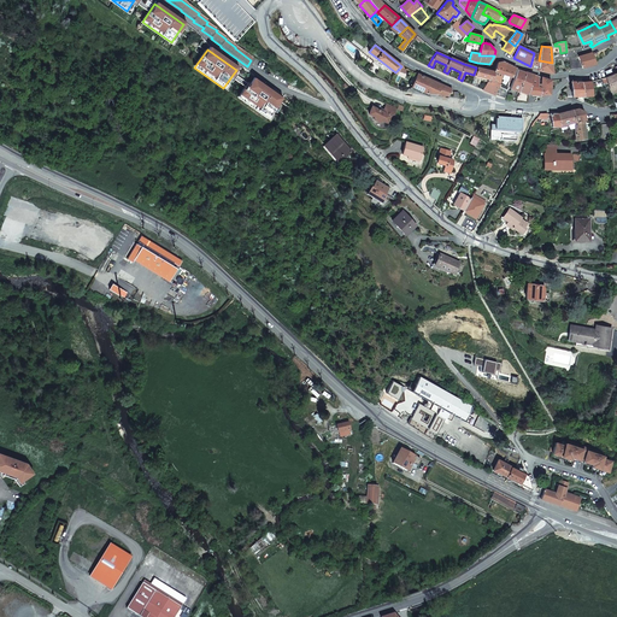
[(586,65),(594,63),(591,52),(588,53),(585,54),(582,56),(577,57),(582,66),(582,68),(586,66),(586,65)]
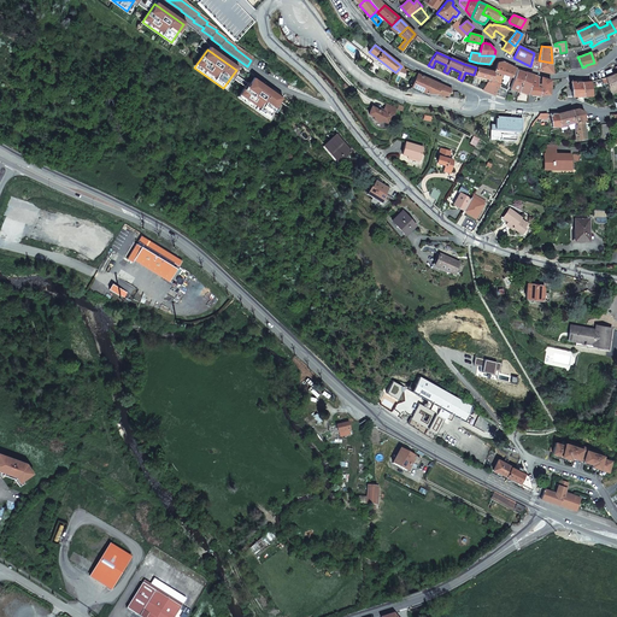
[(539,60),(540,53),(534,53),(530,66),(539,68),(539,60)]
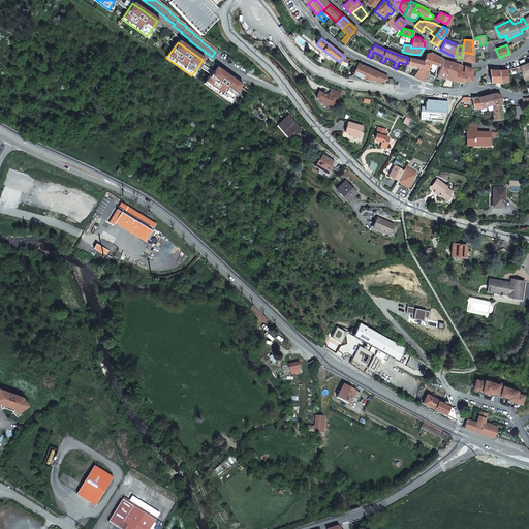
[(490,58),(499,57),(495,49),(488,50),(490,58)]
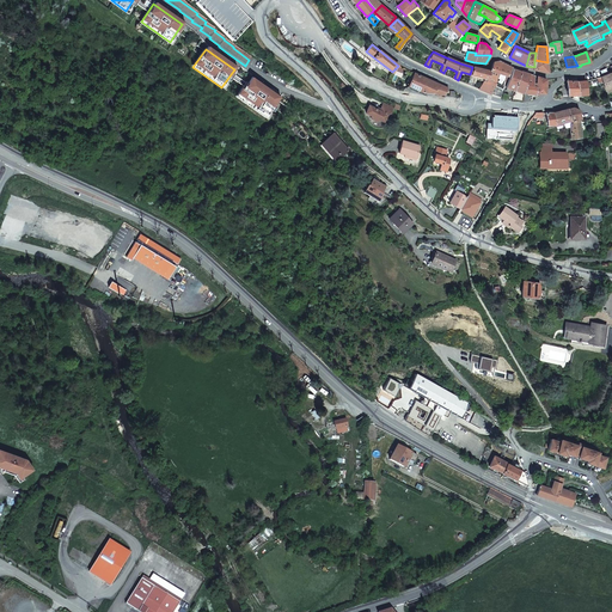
[(534,67),(549,72),(548,62),(534,60),(534,67)]
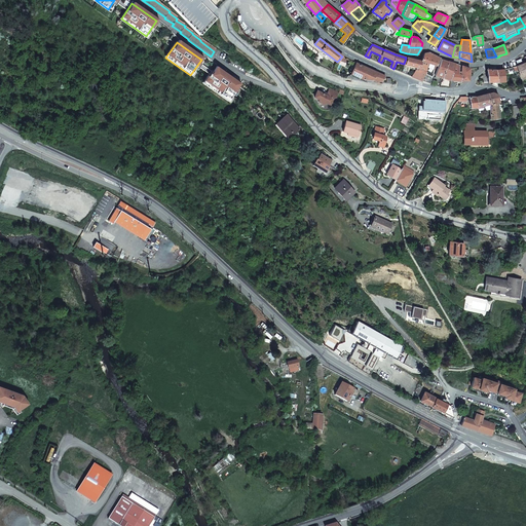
[(423,53),(421,61),(428,63),(433,64),(436,65),(440,58),(429,52),(428,52),(427,52),(426,52),(425,52),(424,53),(423,53)]
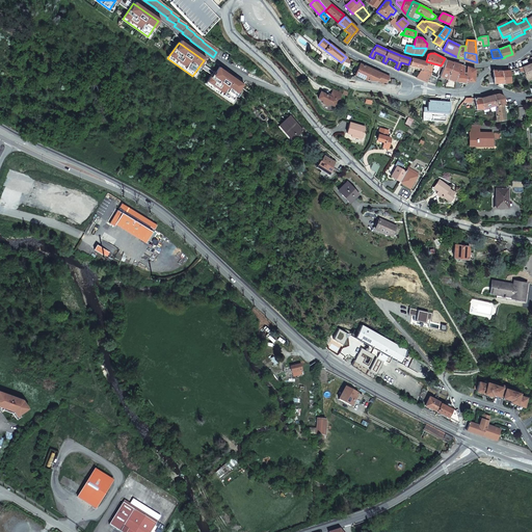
[(426,61),(410,58),(408,64),(406,73),(405,74),(410,76),(414,67),(423,69),(426,61)]
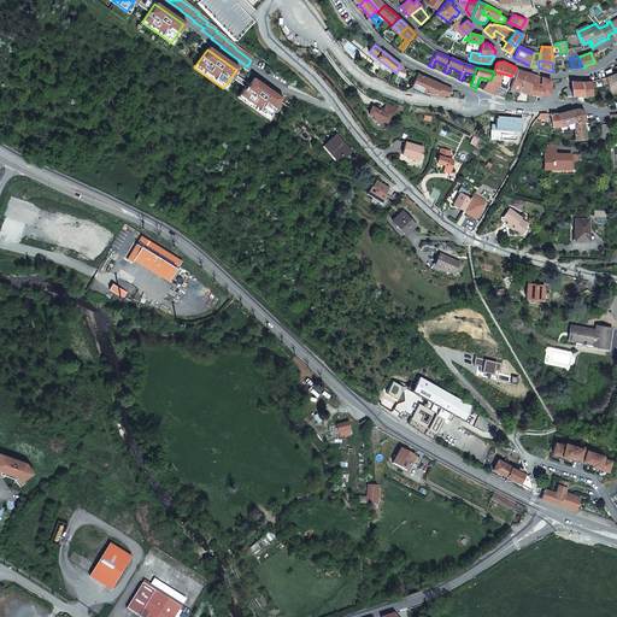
[(375,77),(391,84),(394,76),(378,69),(375,77)]
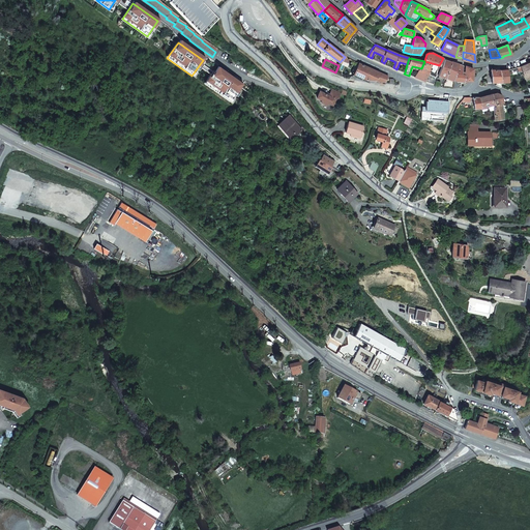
[(435,84),(441,86),(445,78),(450,61),(444,59),(435,84)]
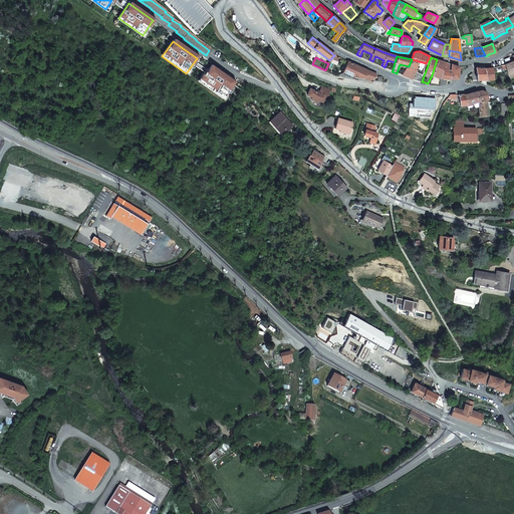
[(412,59),(409,66),(414,68),(417,69),(419,61),(412,59)]
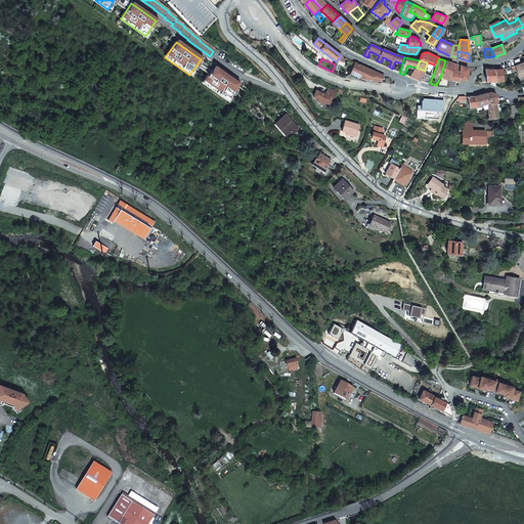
[(441,77),(438,86),(447,87),(448,80),(451,62),(445,60),(440,77),(441,77)]
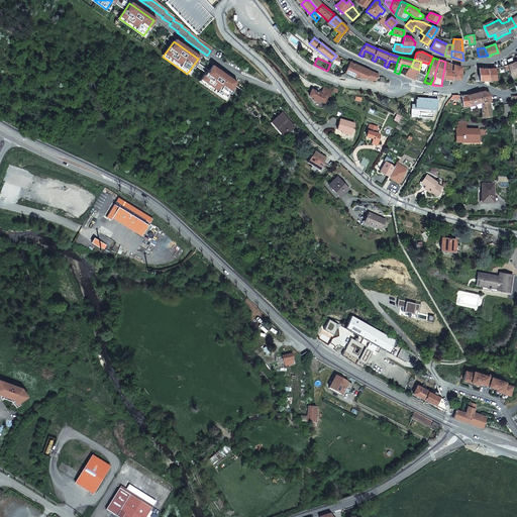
[(379,75),(349,62),(344,73),(357,79),(375,80),(377,76),(379,75)]
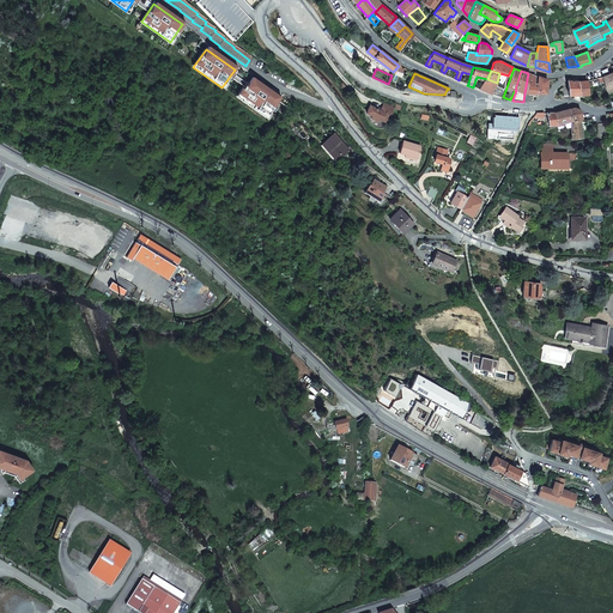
[(534,76),(528,73),(525,93),(534,93),(535,86),(533,86),(534,76)]
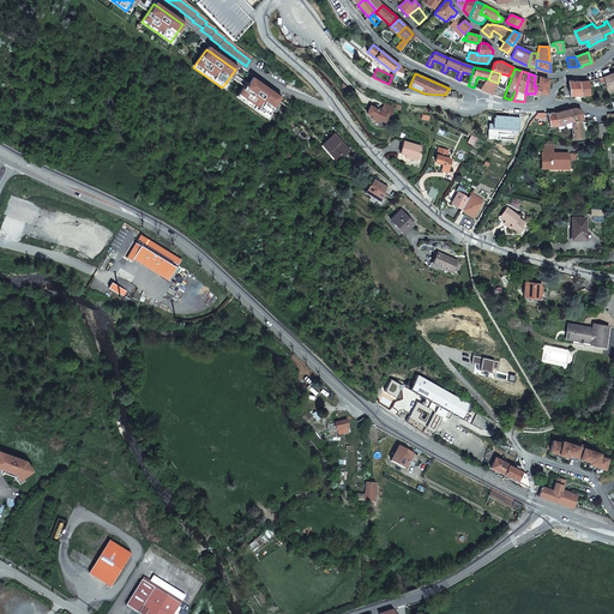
[(605,82),(607,89),(613,86),(613,73),(611,74),(605,77),(603,78),(605,82)]
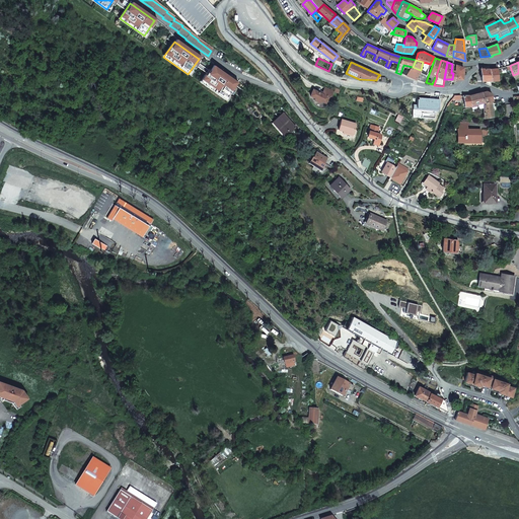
[(453,73),(452,79),(461,79),(463,67),(455,65),(453,73)]
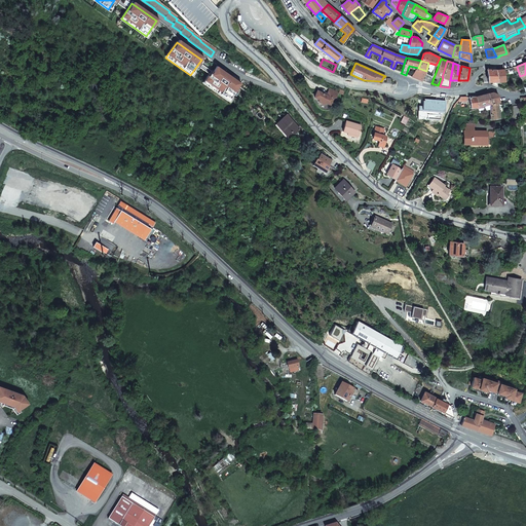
[(416,69),(411,77),(429,83),(434,74),(426,71),(423,70),(418,68),(418,70),(416,69)]
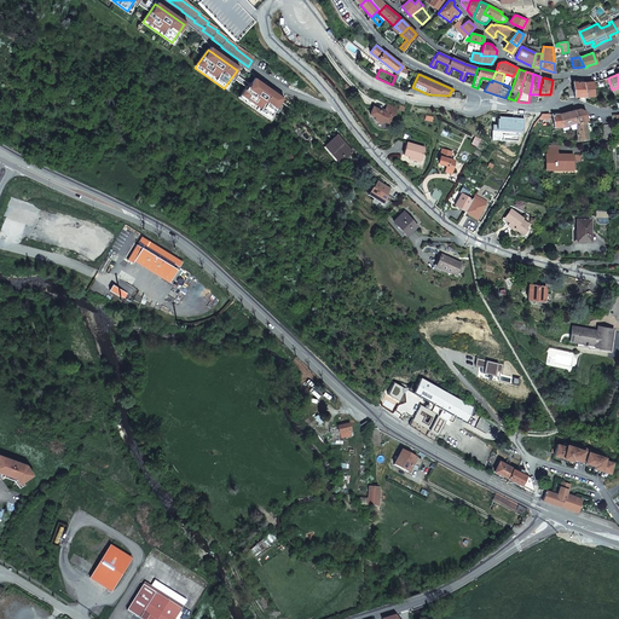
[(252,81),(239,99),(267,120),(281,102),(252,81)]
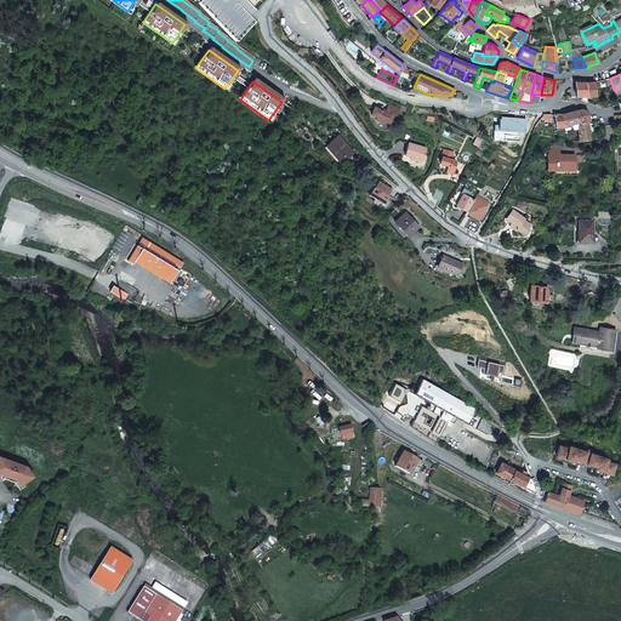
[(594,83),(586,83),(575,83),(575,89),(570,90),(570,97),(576,97),(581,97),(581,101),(584,101),(587,102),(586,97),(594,96),(594,83)]
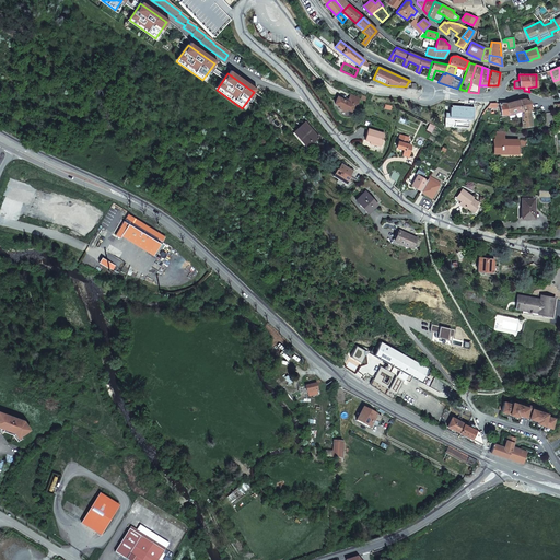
[(346,111),(351,113),(354,106),(357,107),(360,100),(351,95),(348,101),(345,100),(343,101),(338,98),(335,105),(339,107),(338,109),(345,113),(346,111)]
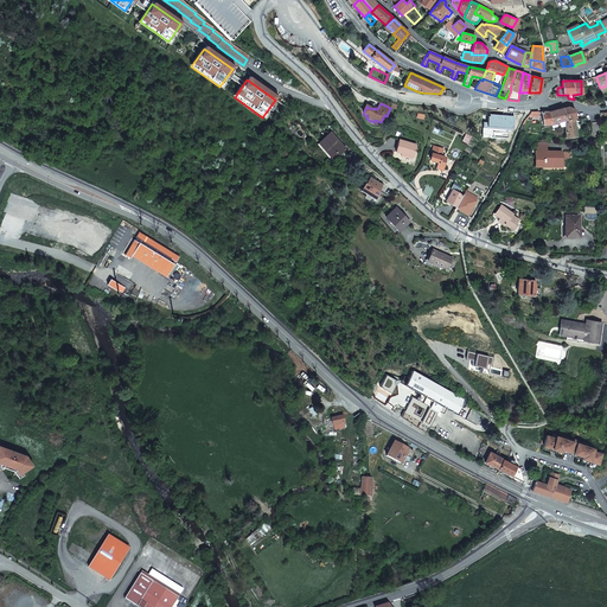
[(575,119),(576,119),(574,109),(568,107),(563,108),(566,120),(575,119)]
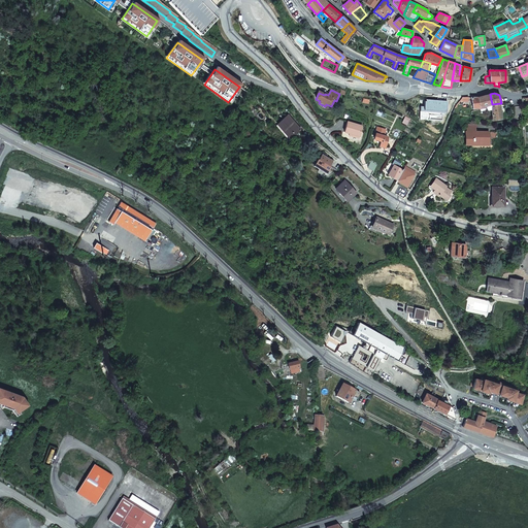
[(490,94),(479,97),(480,107),(489,105),(489,107),(489,109),(492,108),(492,104),(490,94)]
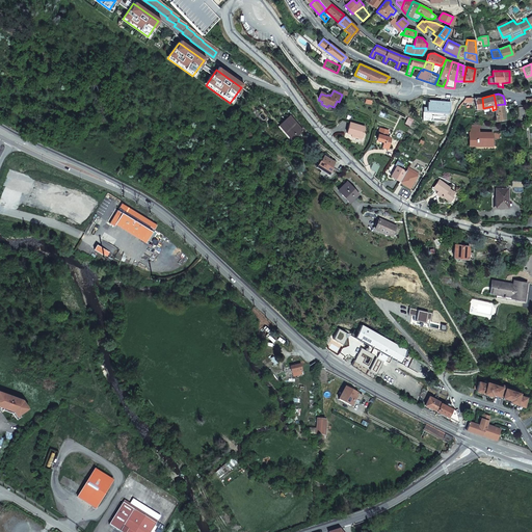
[(446,98),(440,97),(439,101),(436,106),(443,107),(445,102),(446,98)]
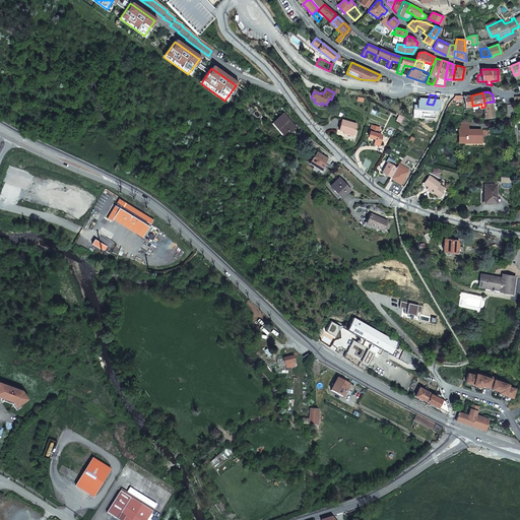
[(472,106),(471,95),(463,95),(465,107),(472,106)]
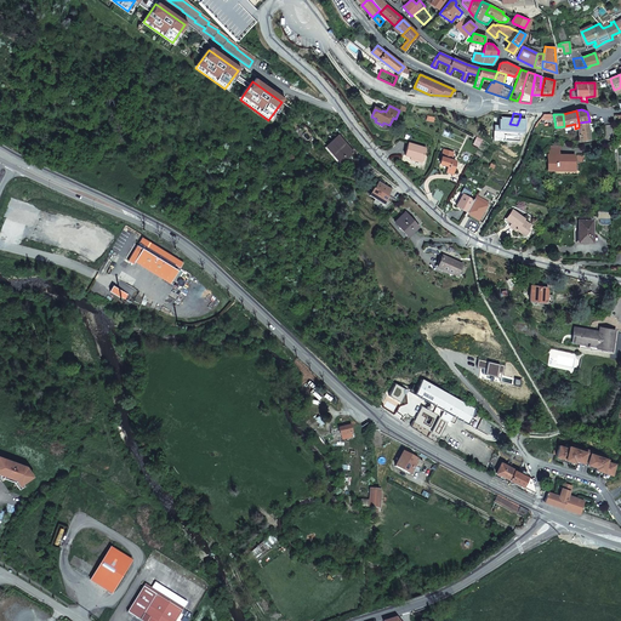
[(588,121),(579,123),(579,127),(579,141),(581,141),(590,140),(590,131),(588,123),(588,121)]
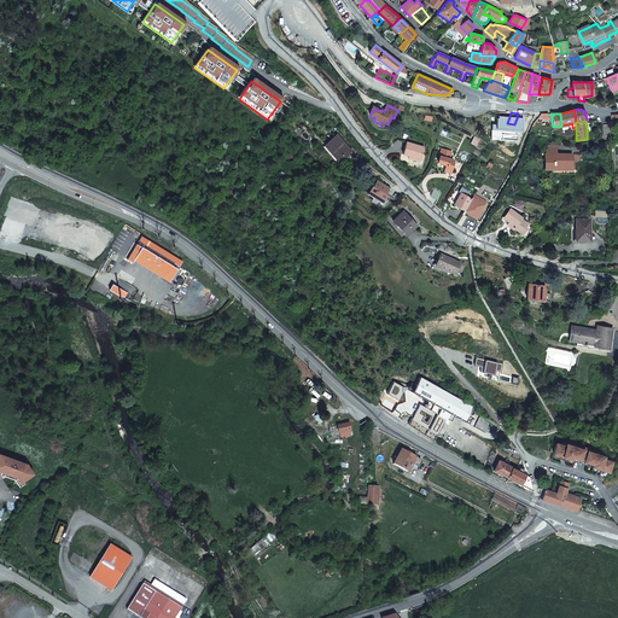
[(337,135),(325,145),(340,162),(351,152),(337,135)]
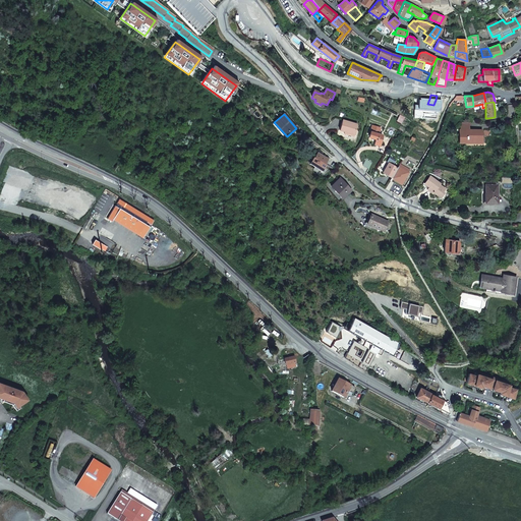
[(357,123),(343,120),(341,129),(346,130),(346,132),(355,134),(357,123)]
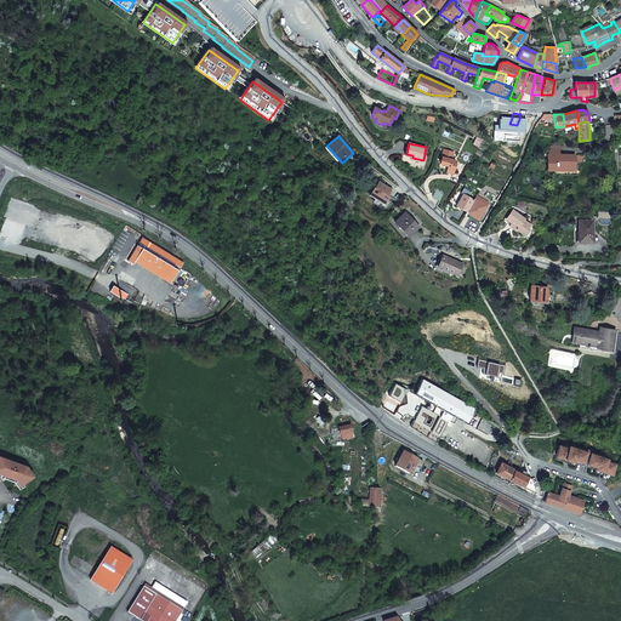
[(571,159),(574,159),(574,155),(559,154),(559,147),(551,147),(550,154),(548,154),(547,170),(564,170),(564,166),(571,167),(571,159)]
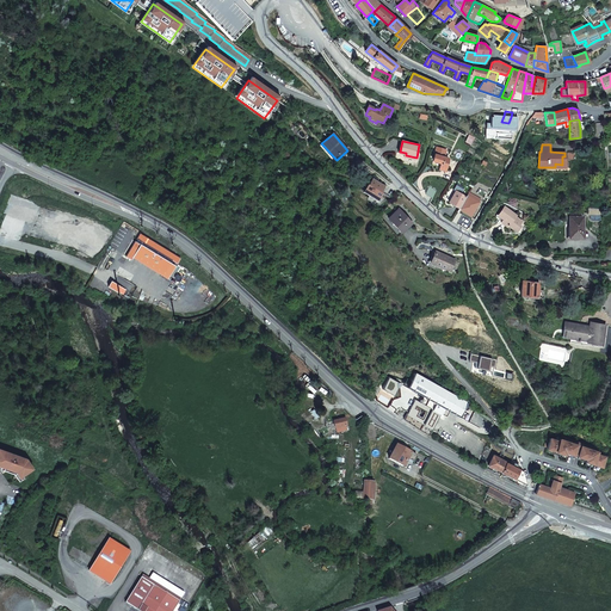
[(446,150),(437,147),(432,164),(439,166),(439,170),(445,171),(449,159),(444,156),(446,150)]
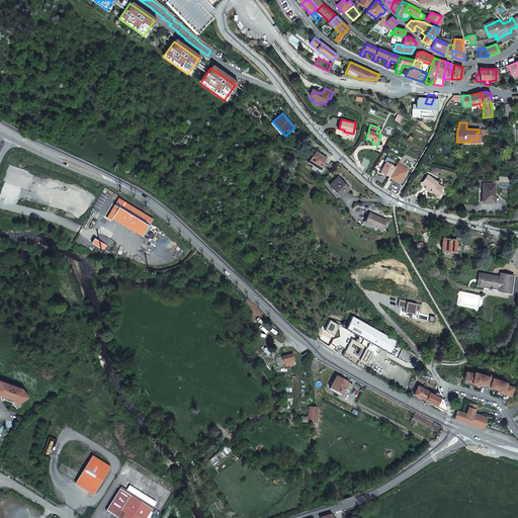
[(479,142),(479,133),(477,133),(477,140),(470,139),(470,142),(479,142)]
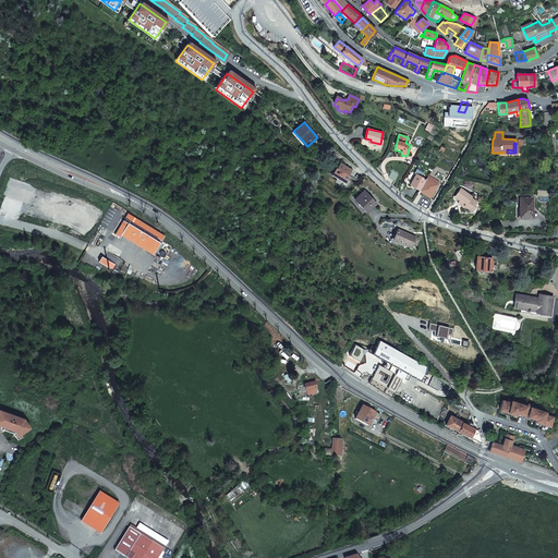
[(350,176),(353,170),(342,164),(339,169),(338,169),(334,177),(339,180),(347,184),(350,179),(351,177),(350,176)]
